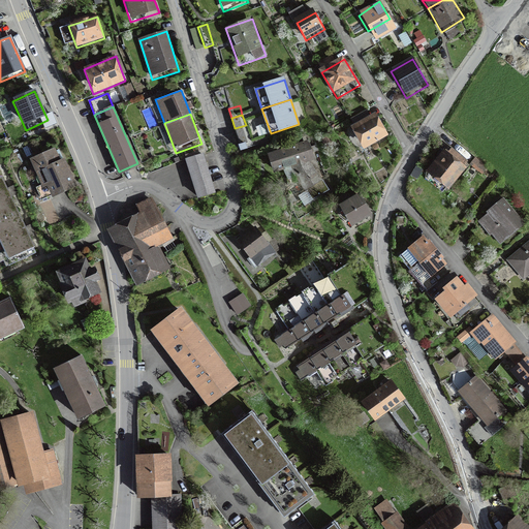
[(391,138),(376,116),(351,131),(366,154),(391,138)]
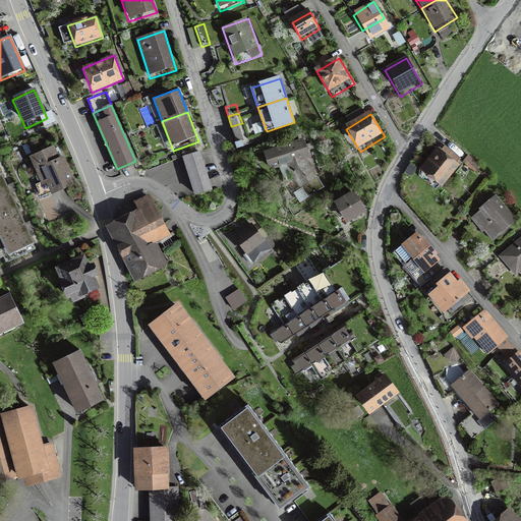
[(246,135),(242,123),(231,126),(235,139),(246,135)]
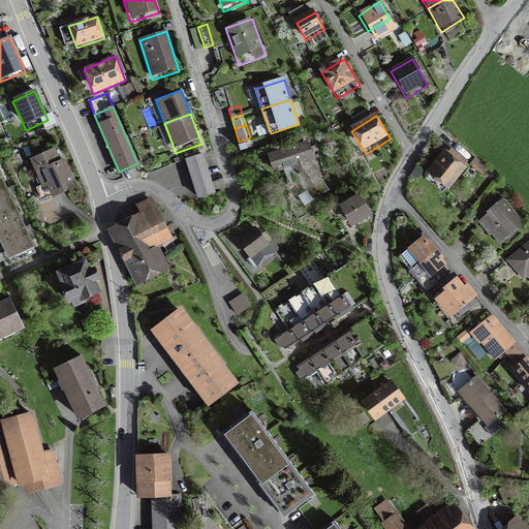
[(308,144),(269,157),(274,177),(293,173),(306,195),(324,184),(312,163),(316,161),(308,144)]
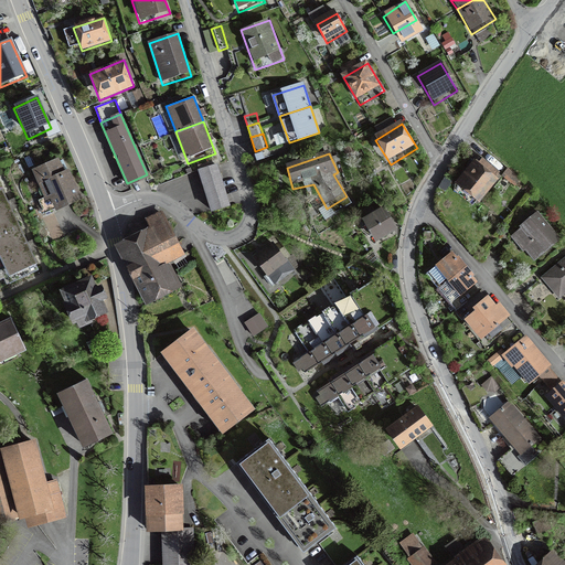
[(502,176),(477,156),(458,179),(482,199),(502,176)]
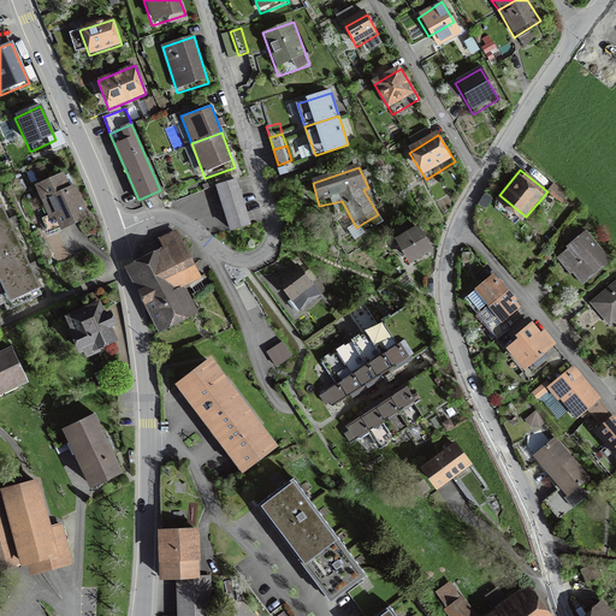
[(252,224),(237,178),(217,184),(231,230),(252,224)]
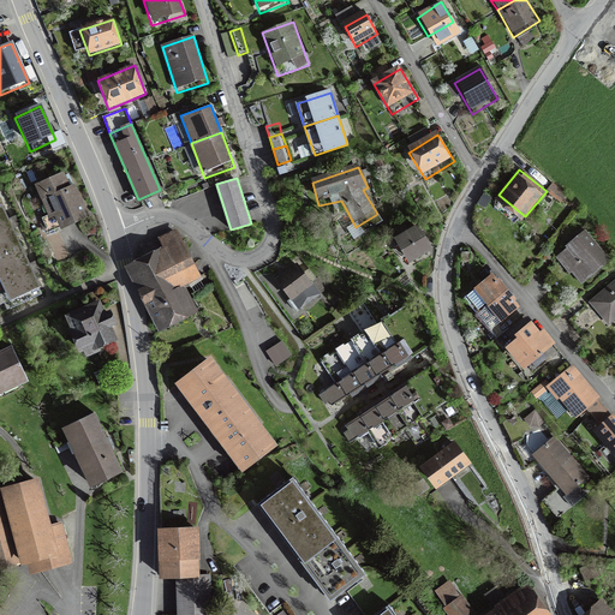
[(94,222),(77,187),(46,203),(63,237),(94,222)]
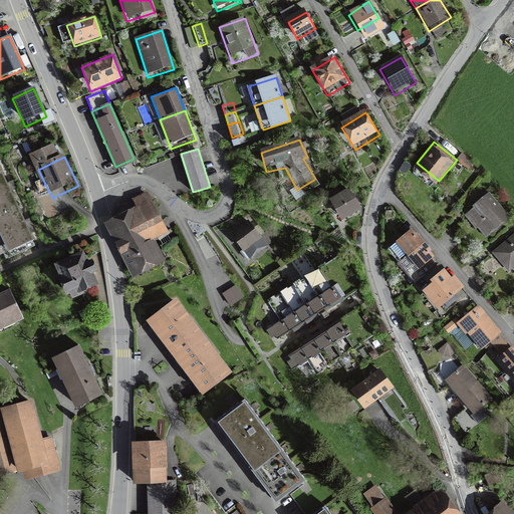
[(0,214),(16,207),(0,174),(0,214)]
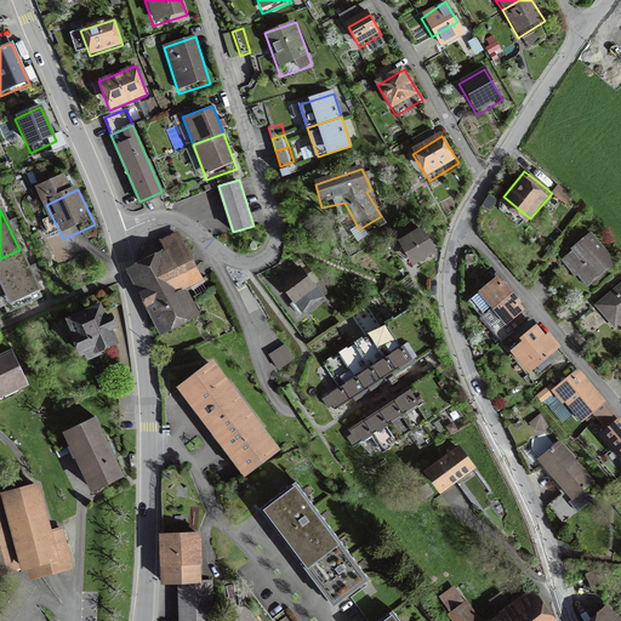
[(408,226),(388,235),(391,240),(410,231),(408,226)]
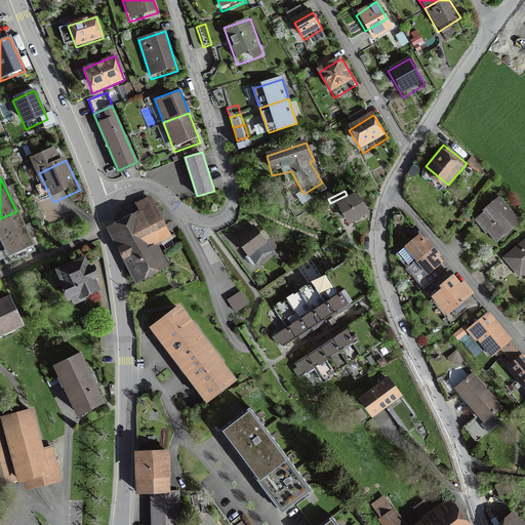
[(174,235),(151,194),(135,201),(139,207),(111,223),(138,281),(168,270),(158,244),(174,235)]
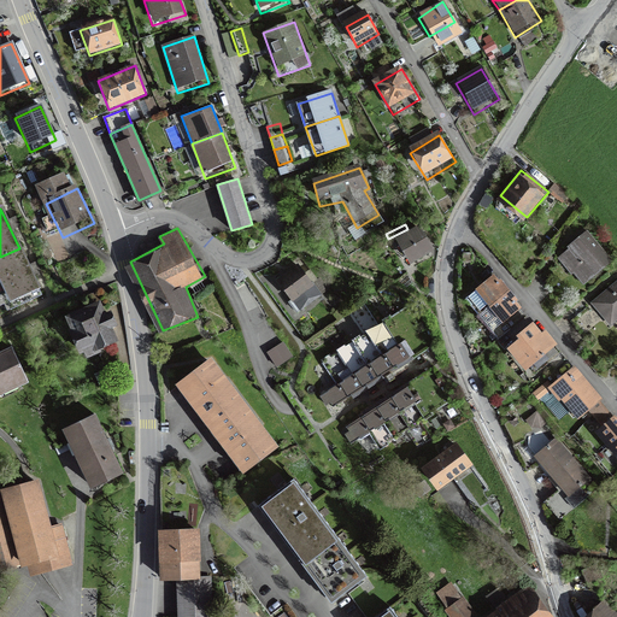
[(612,259),(586,229),(557,253),(585,283),(612,259)]
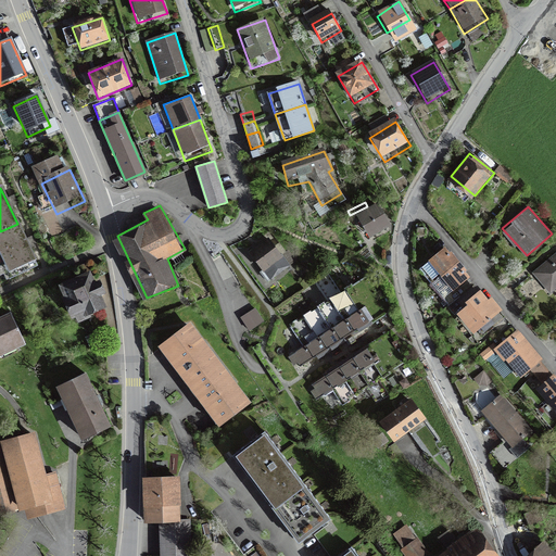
[(391,229),(379,209),(357,220),(370,242),(391,229)]
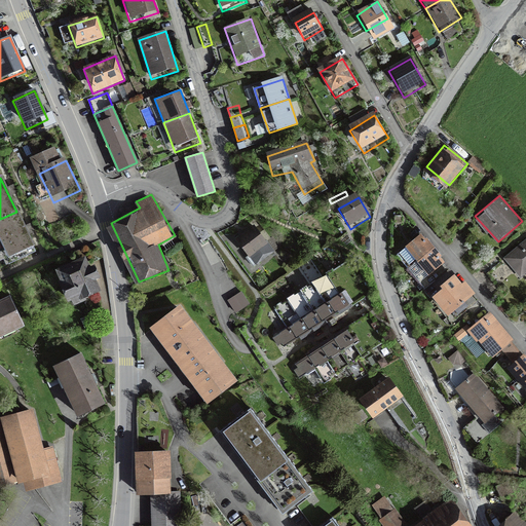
[(36,252),(16,212),(0,219),(0,246),(9,264),(36,252)]
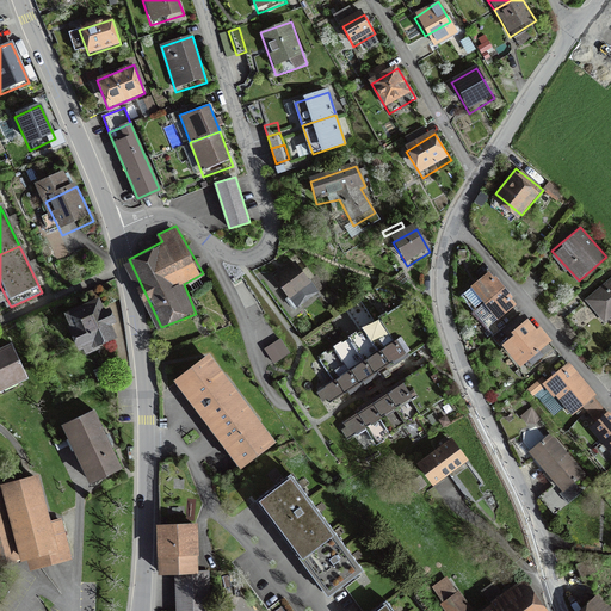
[(295,263),(273,278),(296,308),(316,291),(295,263)]
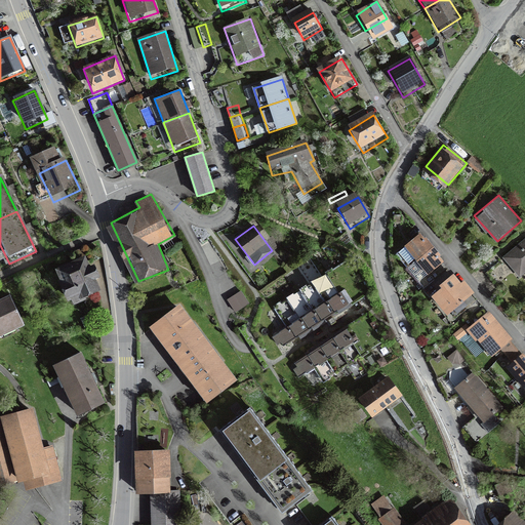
[(393,253),(407,269),(432,247),(418,232),(393,253)]
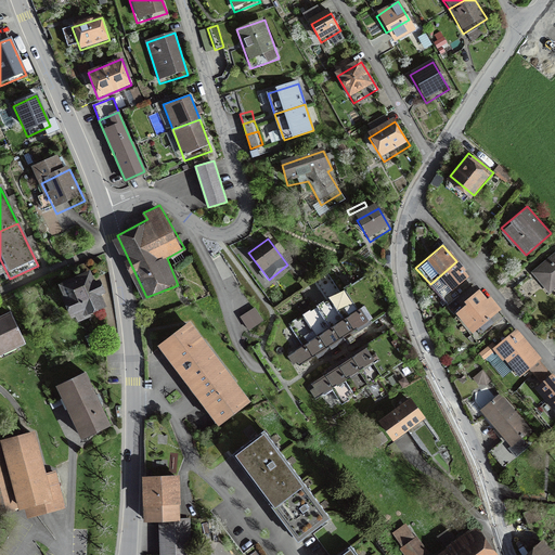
[(554,249),(530,271),(549,293),(554,287),(554,249)]
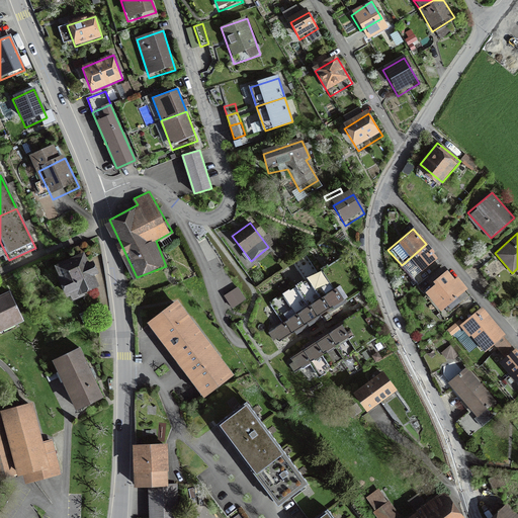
[(98,236),(76,247),(79,254),(85,251),(88,258),(101,252),(98,236)]
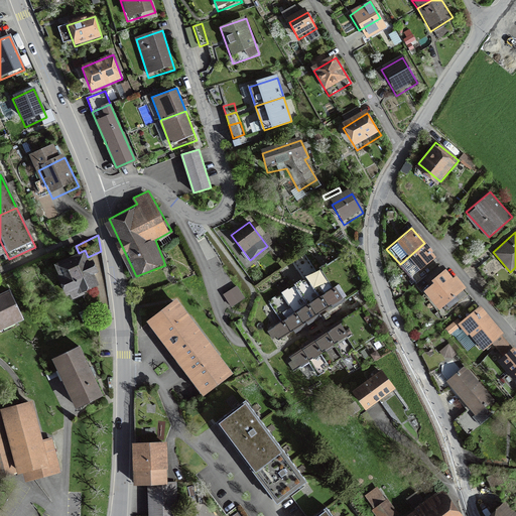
[(435,255),(424,243),(400,264),(416,283),(426,274),(420,267),(435,255)]
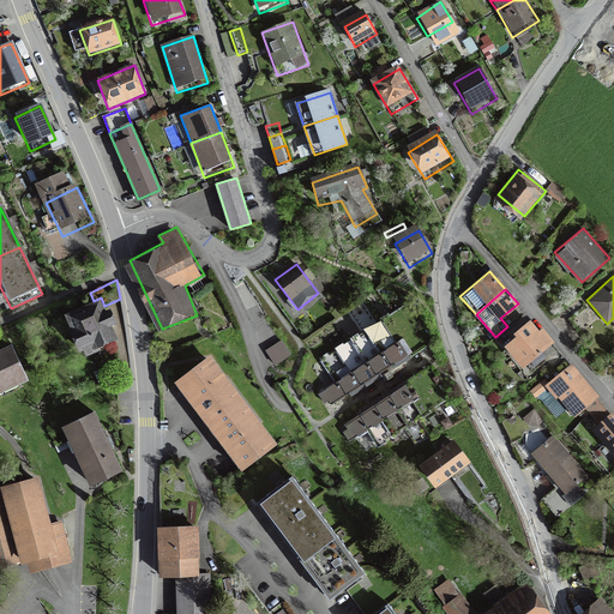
[(103,313),(98,301),(68,315),(88,355),(115,342),(108,326),(116,323),(110,309),(103,313)]
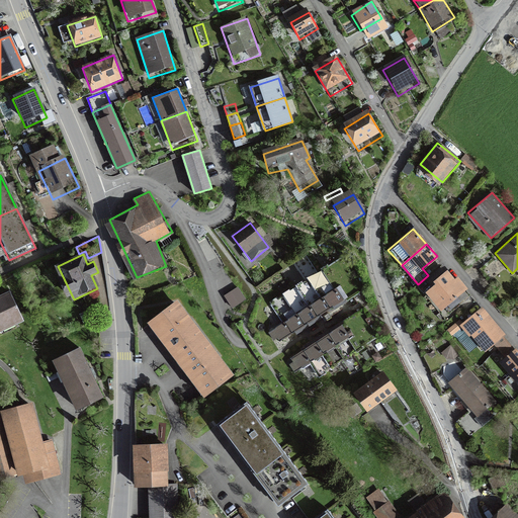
[(331,265),(318,272),(343,312),(356,304),(331,265)]
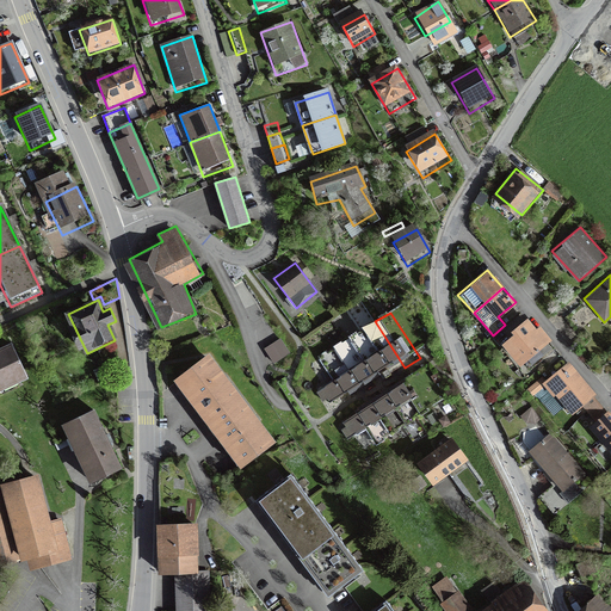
[(535,327),(526,316),(511,328),(513,333),(503,341),(518,363),(550,339),(538,323),(535,327)]
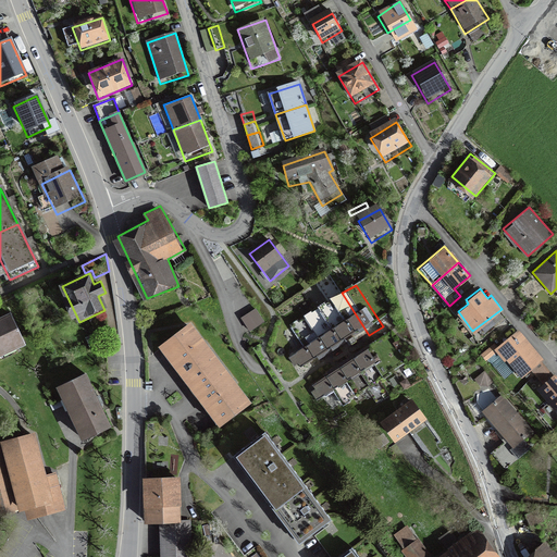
[(342,293),(327,302),(355,344),(369,335),(342,293)]
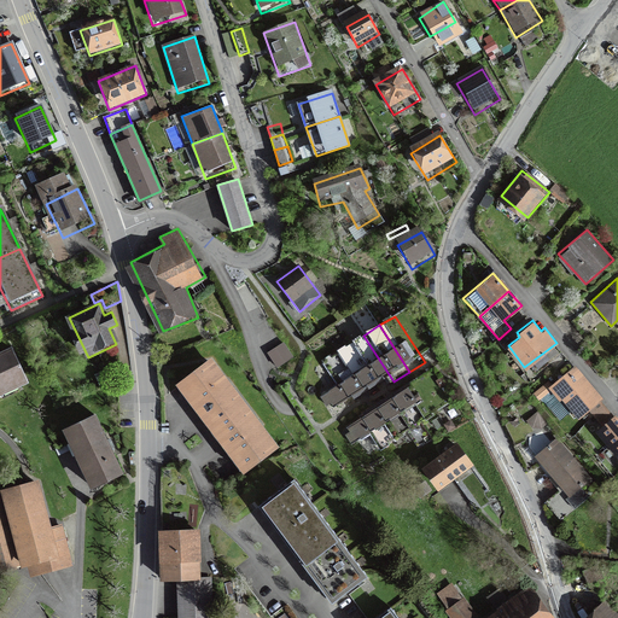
[(363,336),(349,345),(374,384),(386,377),(390,382),(378,389),(379,392),(394,382),(363,336)]
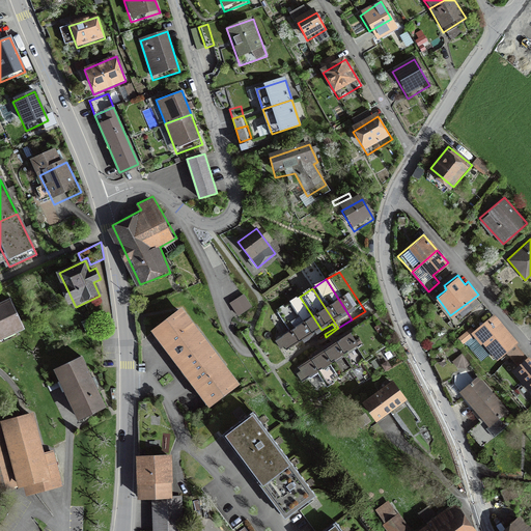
[(230,301),(239,314),(253,306),(245,292),(230,301)]
